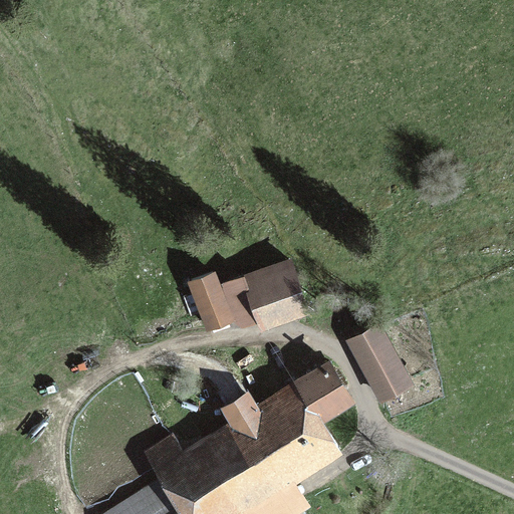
[(243,275),(244,277),(249,292),(246,293),(257,323),(260,332),(309,314),(289,258),(243,275)]
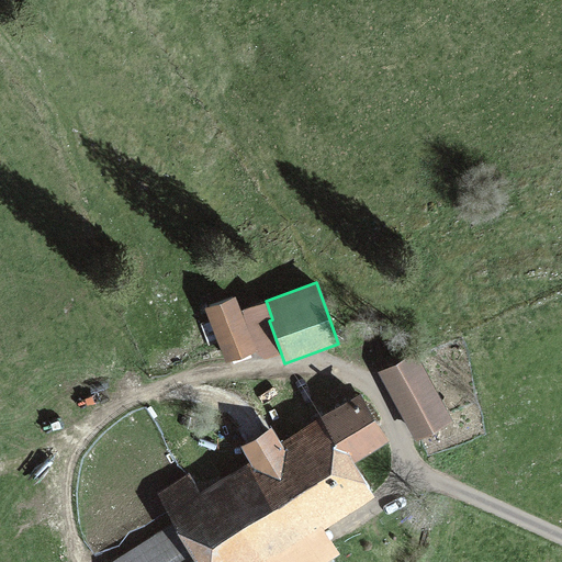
[(255,352),(236,298),(205,308),(225,363),(255,352)]
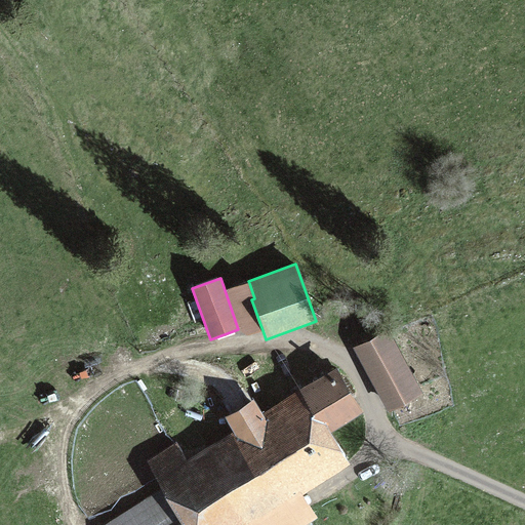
[(248,335),(263,330),(251,299),(254,298),(249,283),(227,290),(241,332),(248,335)]
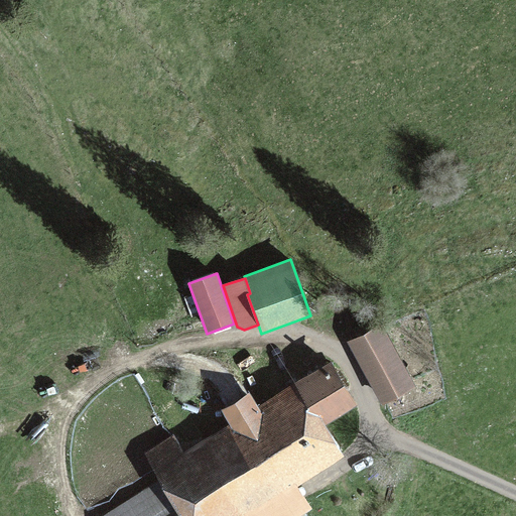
[(383,325),(349,344),(382,404),(416,386),(383,325)]
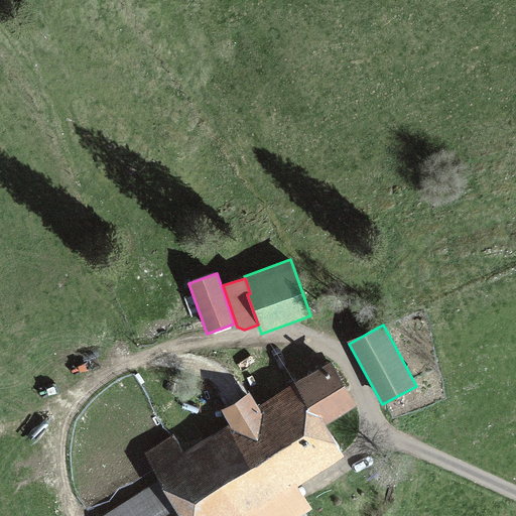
[(330,361),(299,379),(327,423),(357,405),(330,361)]
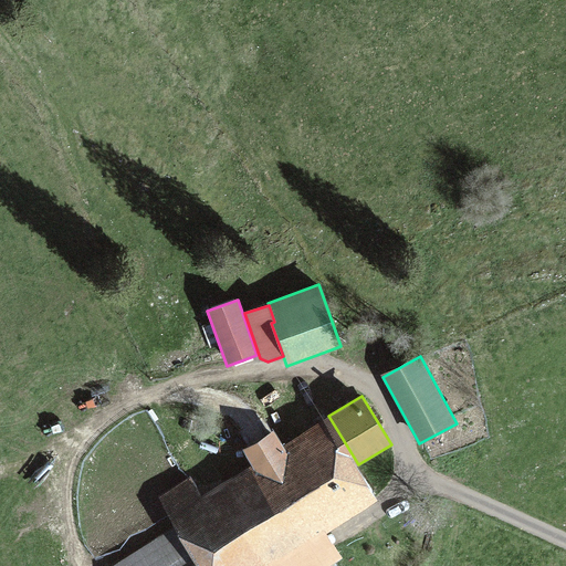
[(242,450),(252,465),(220,485),(311,530),(334,565),(345,558),(329,534),(381,502),(358,464),(328,416),(283,442),(275,430),(242,450)]
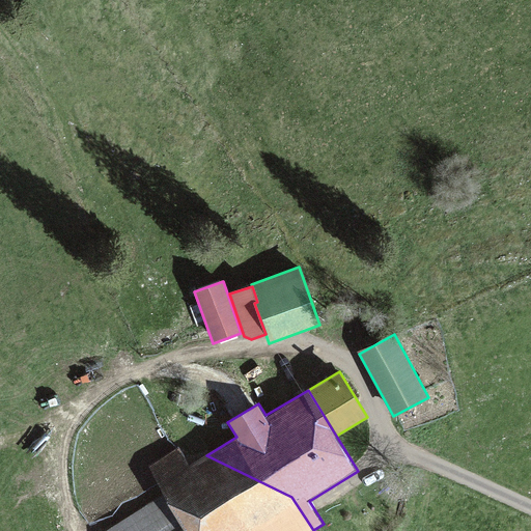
[(312,530),(313,530),(291,497),(206,455),(190,466),(178,448),(146,469),(162,495),(103,530),(312,530)]
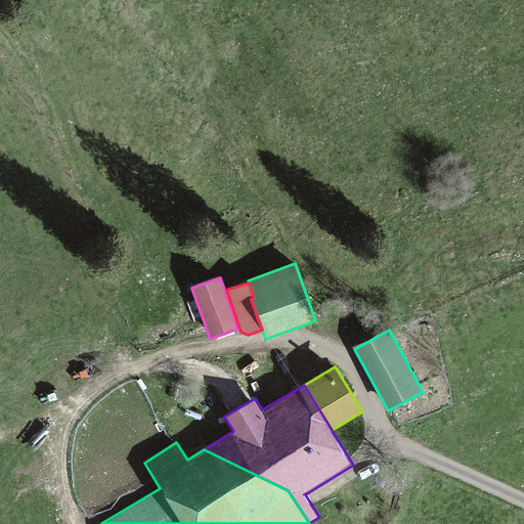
All buildings are outlined.
